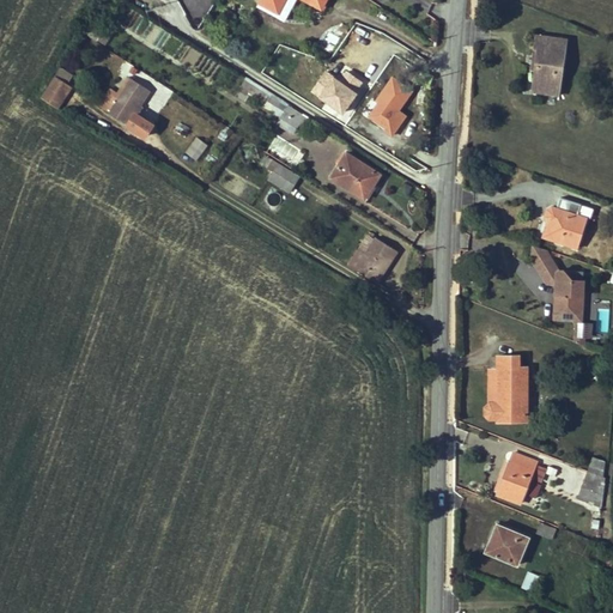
[(308,0),(321,7),(325,0),(261,0),(261,1),(277,11),(277,12),(277,13),(277,14),(277,16),(277,17),(278,17),(285,20),(295,0),(308,0)]
